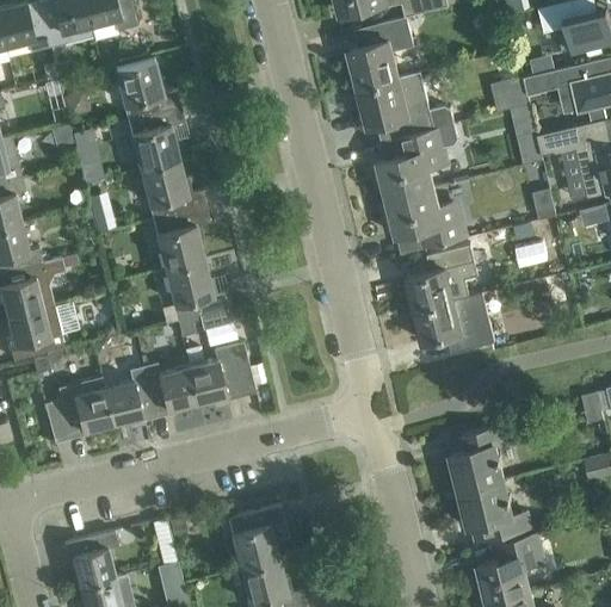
[(94,37),(84,0),(43,0),(39,1),(51,48),(94,37)]
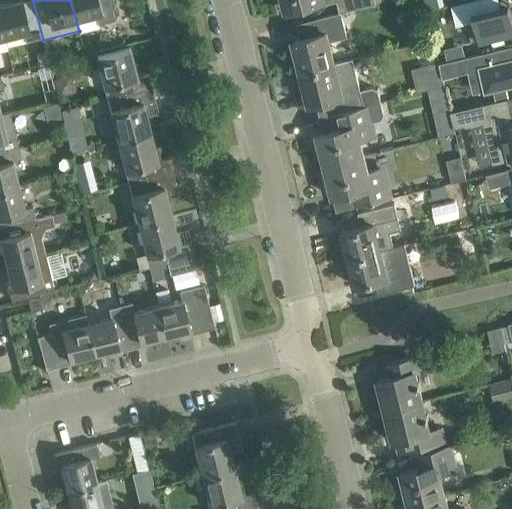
[(70,0),(76,20),(79,31),(79,34),(99,29),(98,26),(115,22),(109,0),(70,0)]
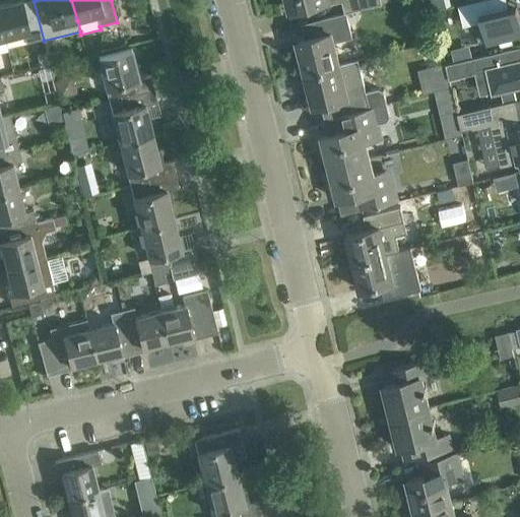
[(341,0),(346,16),(347,16),(384,7),(382,0),(286,0),(289,12),(338,0),(341,0)]
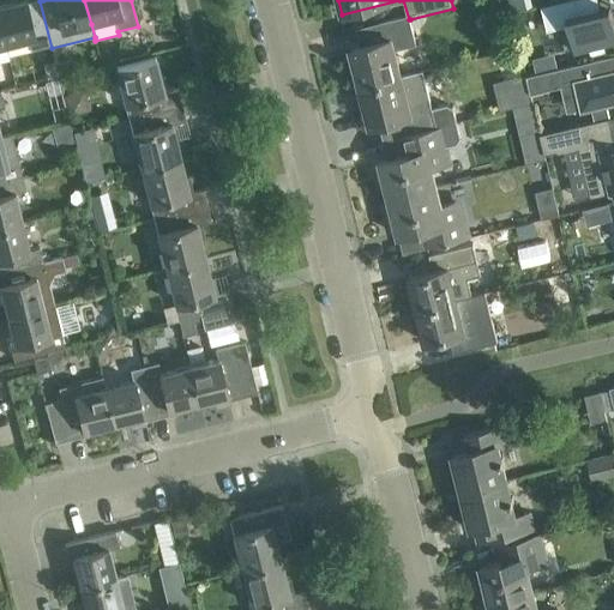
[(503,0),(493,0),(483,2),(487,20),(507,17),(503,0)]
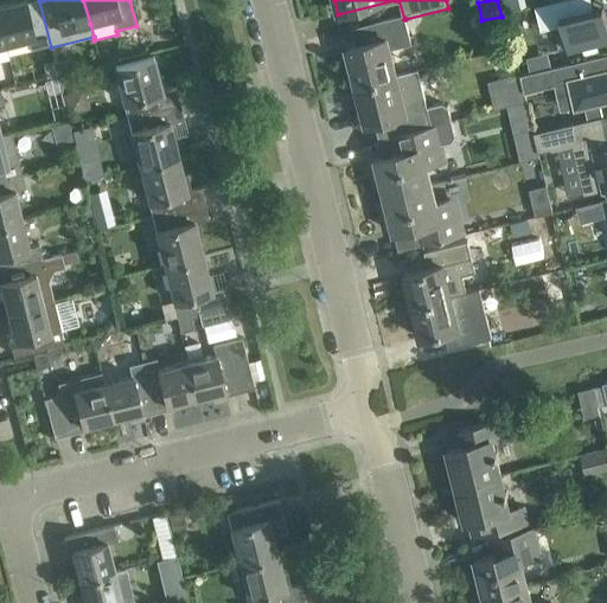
[(521,0),(500,0),(504,14),(523,10),(521,0)]
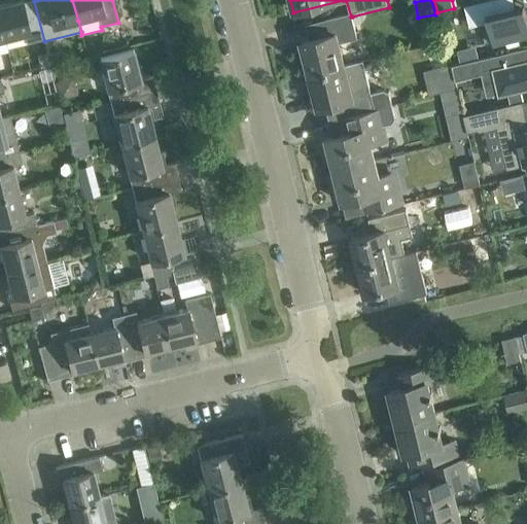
[(512,0),(493,0),(464,7),(469,29),(488,25),(493,47),(526,38),(526,21),(524,7),(515,9),(512,0)]
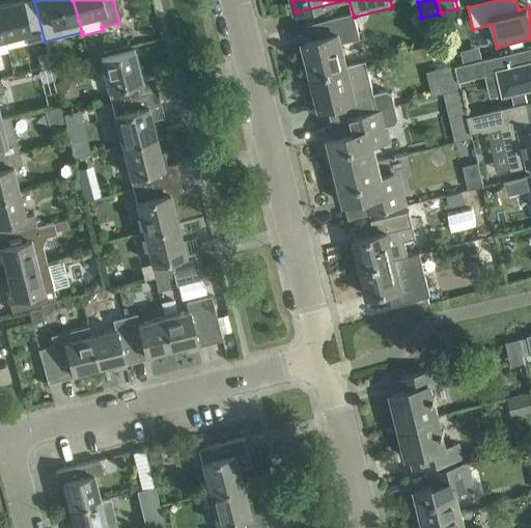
[(27,46),(45,42),(34,1),(23,4),(23,2),(0,7),(0,24),(4,40),(24,35),(27,46)]
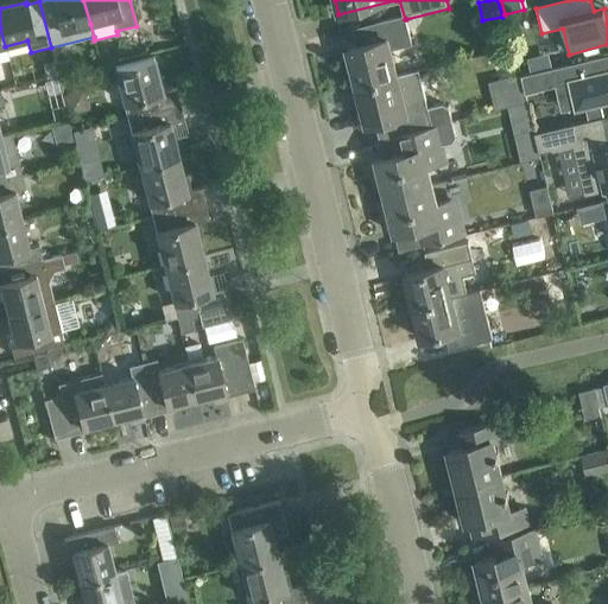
[(348,50),(356,89),(398,78),(391,51),(413,45),(406,19),(405,19),(375,26),(379,43),(348,50)]
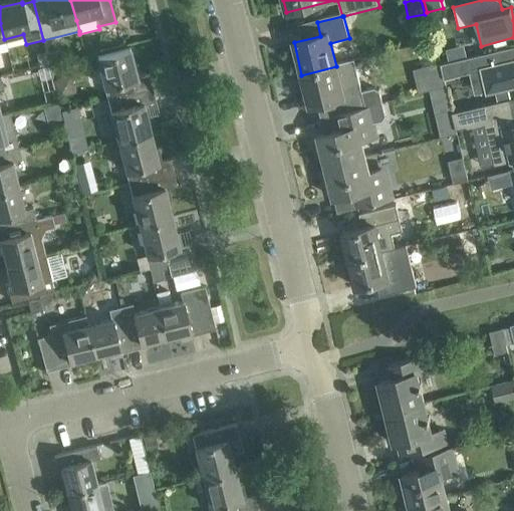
[(513,48),(465,60),(468,74),(470,74),(482,71),(487,89),(487,92),(488,93),(490,93),(495,91),(495,93),(507,90),(507,89),(513,87),(513,48)]
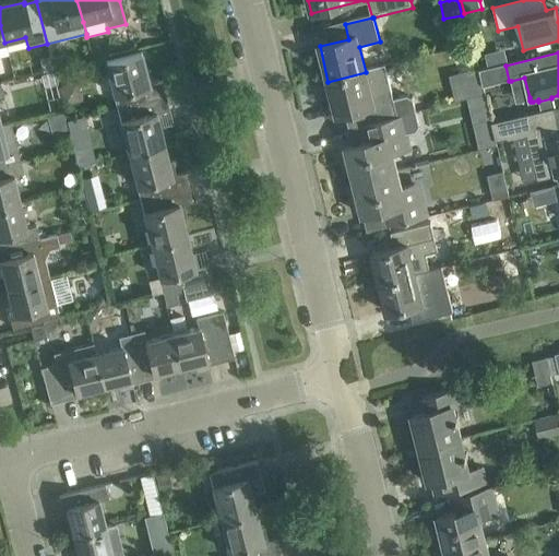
[(106,62),(118,109),(166,97),(162,83),(149,86),(141,54),(106,62)]
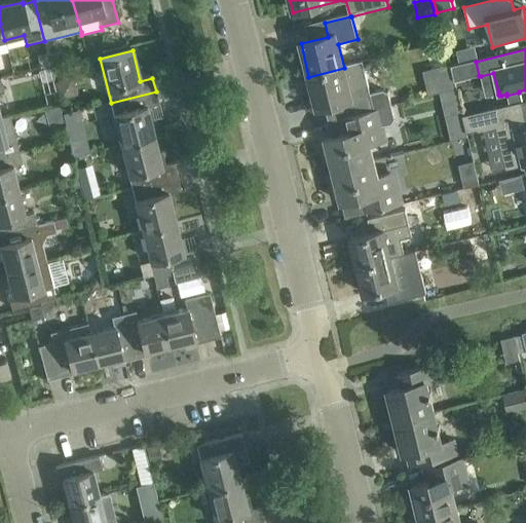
[(60,65),(57,52),(48,54),(51,67),(60,65)]
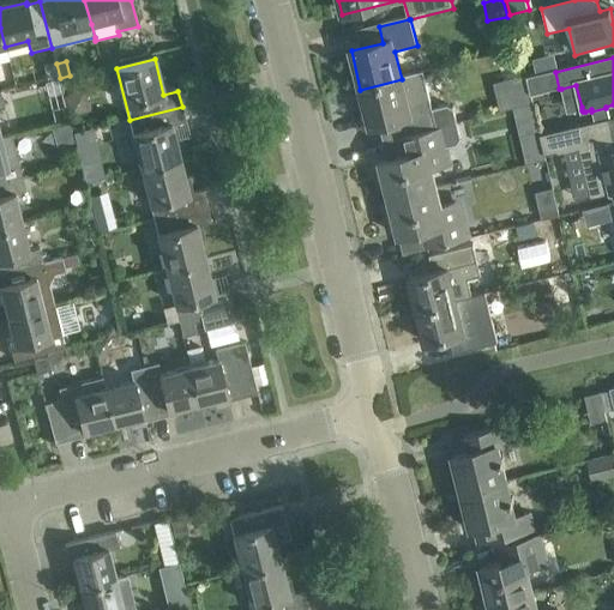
[(402,79),(360,90),(369,127),(402,120),(407,138),(457,126),(453,110),(447,107),(432,110),(423,74),(402,79)]
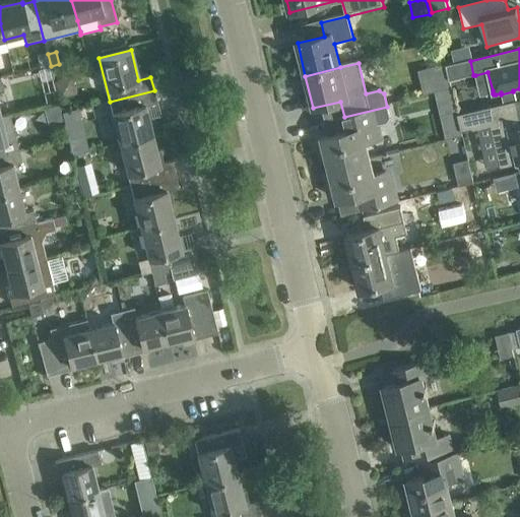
[(456,64),(446,66),(449,81),(460,78),(457,65),(456,64)]
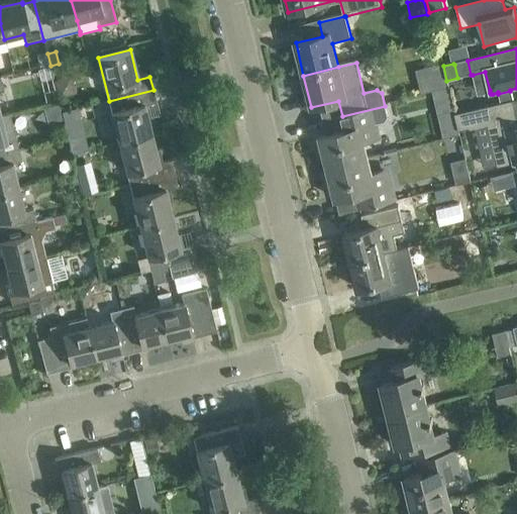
[(0,116),(9,114),(1,116),(0,112),(0,91),(4,90),(1,78),(0,77),(0,116)]
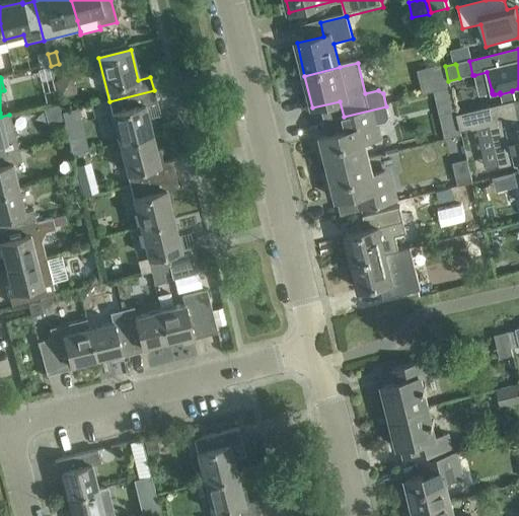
[(157,103),(154,90),(109,101),(120,144),(152,136),(145,106),(157,103)]
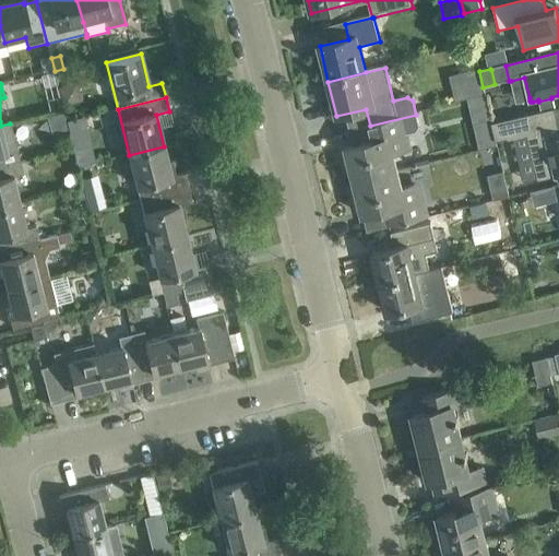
[(483,98),(465,103),(470,119),(486,116),(483,98)]
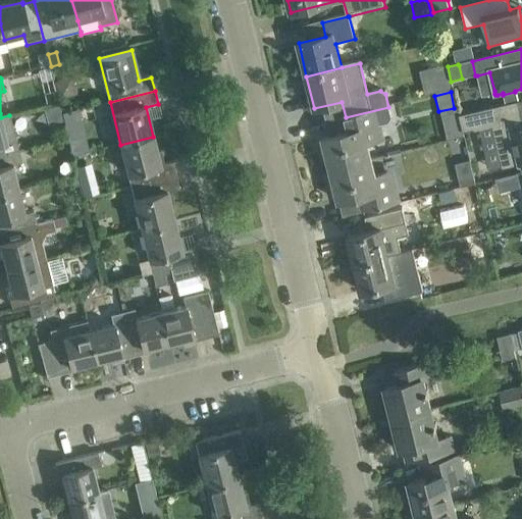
[(459,116),(463,133),(493,125),(503,167),(518,163),(519,166),(521,164),(521,119),(518,103),(520,103),(520,102),(459,116)]
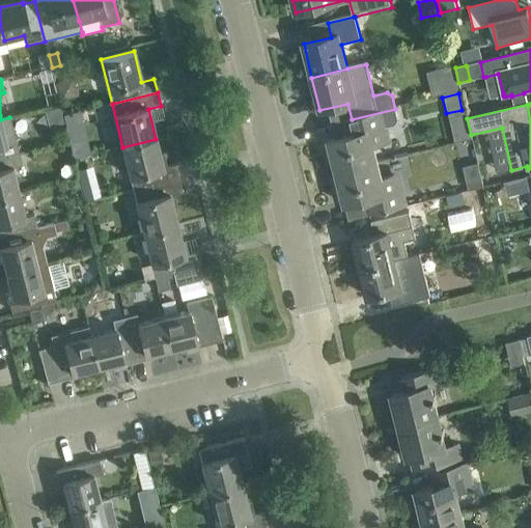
[(395,109),(352,119),(355,135),(328,142),(336,174),(379,163),(373,145),(386,142),(382,129),(395,126),(398,120),(395,109)]
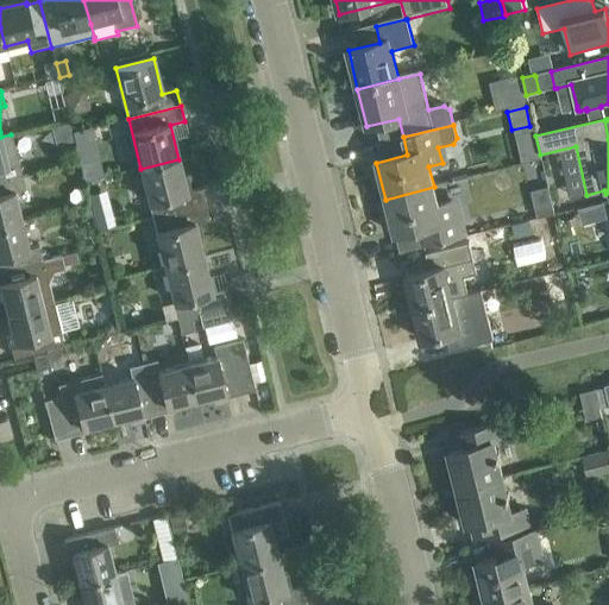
[(0,182),(22,177),(11,134),(0,137),(0,182)]
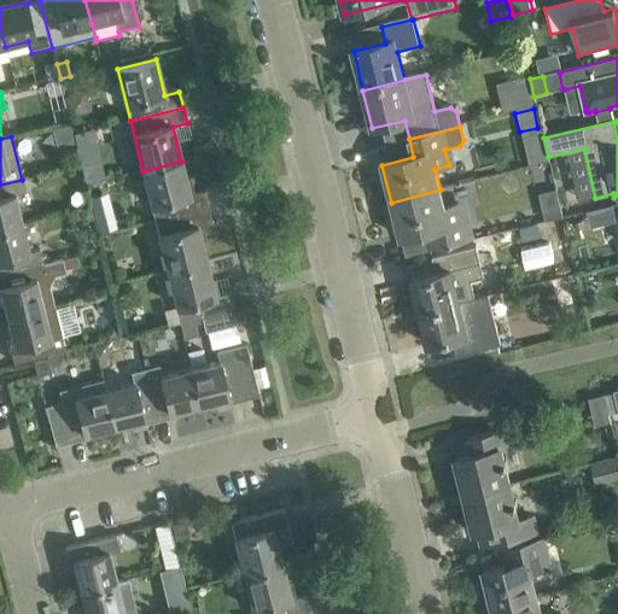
[(143,171),(156,222),(209,209),(204,193),(190,197),(181,162),(143,171)]
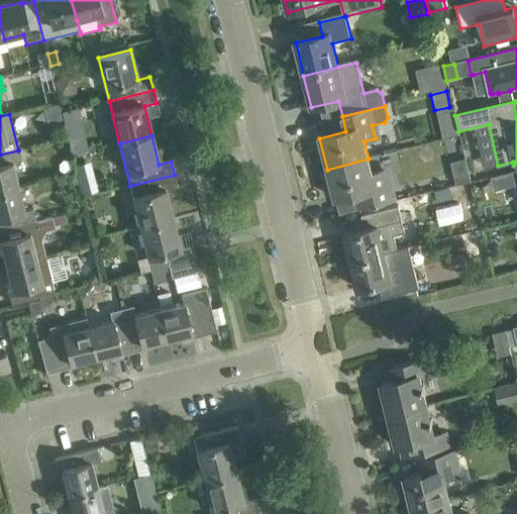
[(85,151),(82,139),(70,142),(73,155),(85,151)]
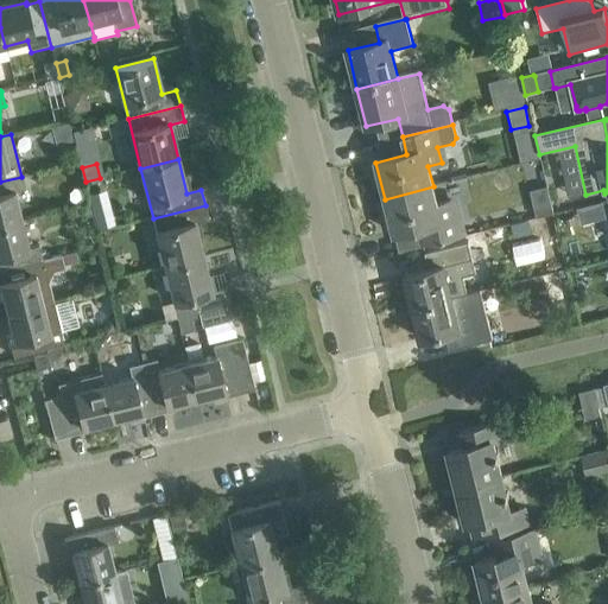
[(25,191),(21,177),(0,182),(0,227),(21,222),(14,194),(25,191)]
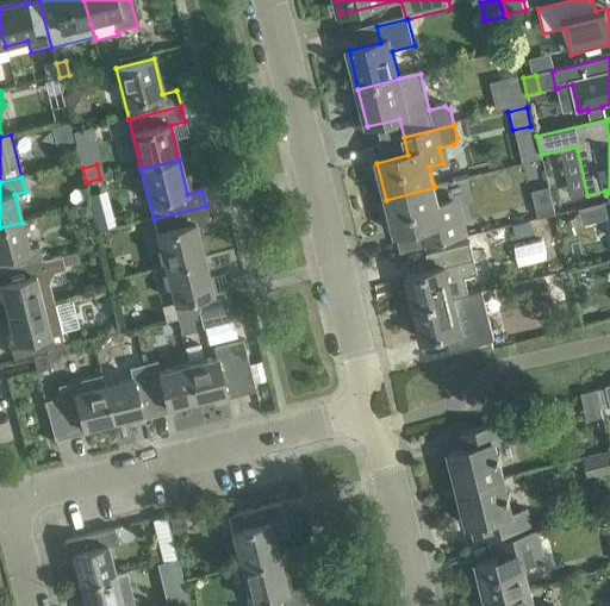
[(440,206),(435,187),(386,200),(396,237),(419,231),(423,249),(462,239),(453,202),(440,206)]
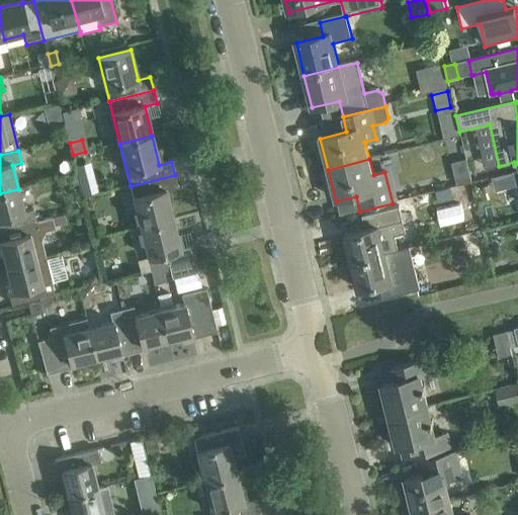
[(468,173),(453,177),(456,187),(471,183),(468,173)]
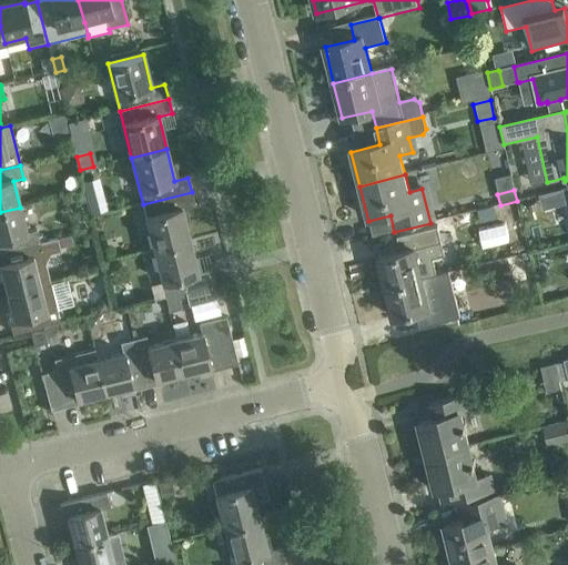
[(82,192),(71,195),(72,202),(80,205),(85,204),(82,192)]
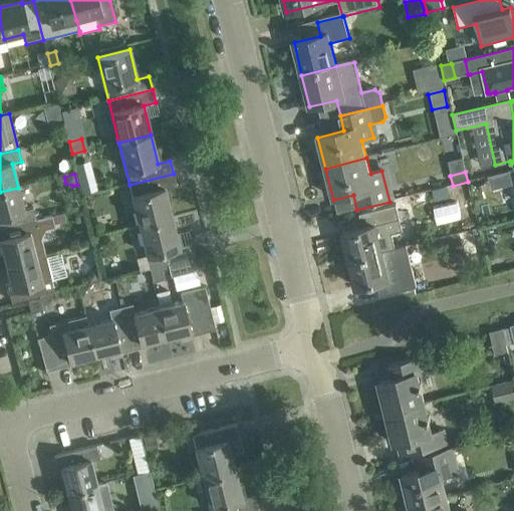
[(177,187),(174,174),(130,185),(140,227),(172,219),(165,190),(177,187)]
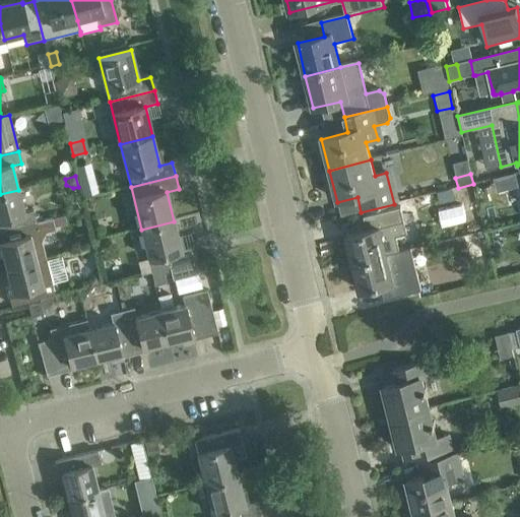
[(98,187),(81,191),(84,199),(101,196),(98,187)]
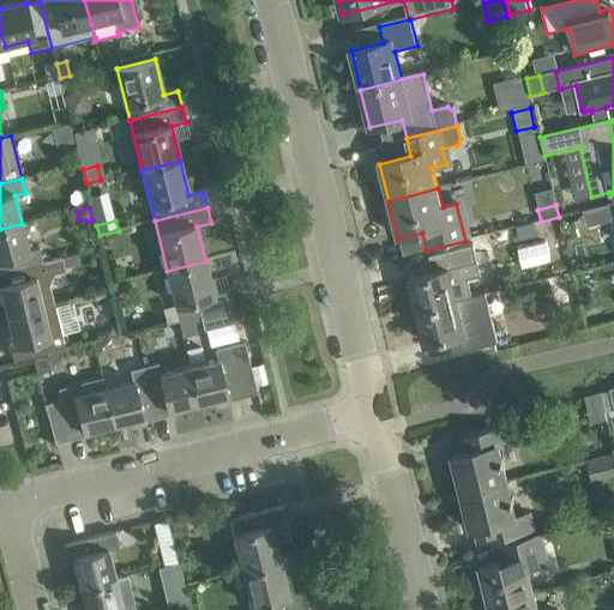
[(0,273),(43,264),(38,249),(29,252),(22,224),(0,229),(0,273)]
